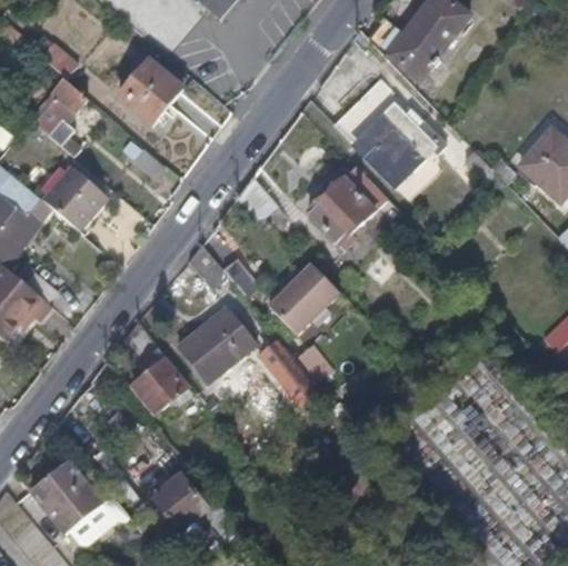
[(202,0),(225,18),(239,0),(202,0)]
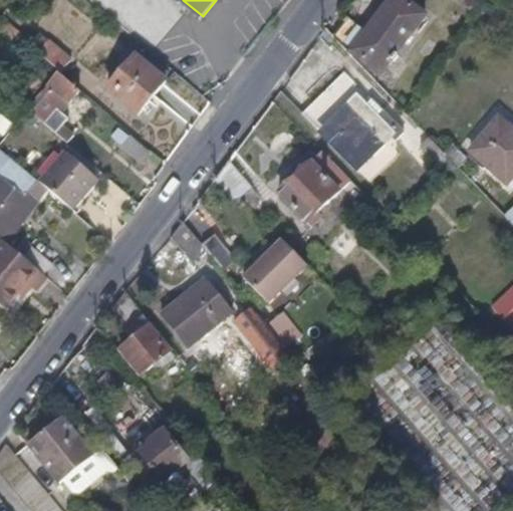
[(414,32),(426,15),(426,14),(424,11),(421,10),(414,4),(408,0),(393,0),(388,7),(376,22),(368,33),(366,32),(361,28),(357,25),(353,21),(337,40),(352,55),(354,52),(374,67),(382,72),(392,59),(414,32)]
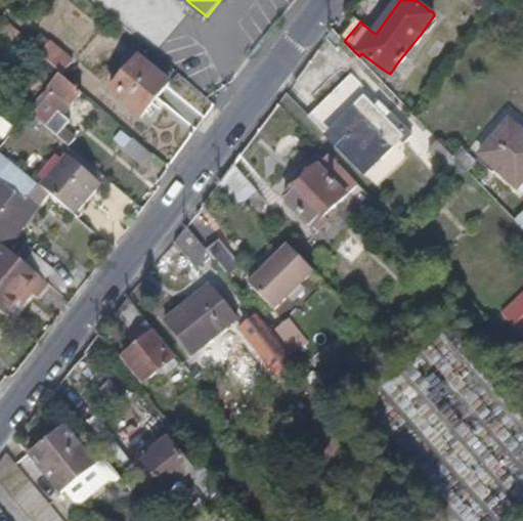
[(344,41),(360,22),(353,16),(340,37),(344,41)]
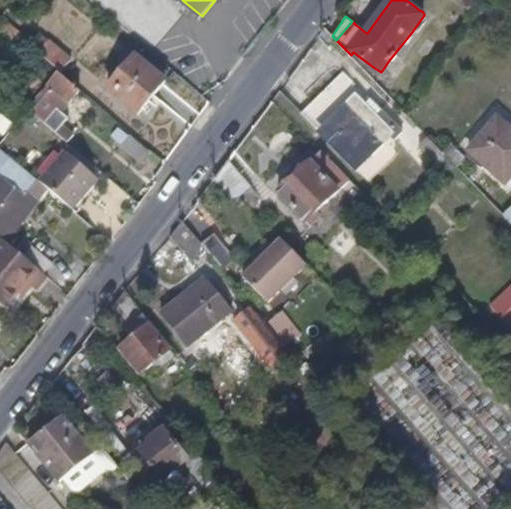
[(67,54),(50,40),(39,51),(57,66),(67,54)]
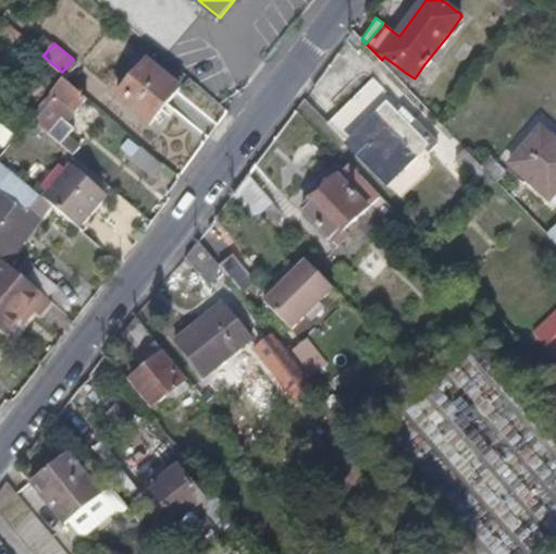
[(149,120),(180,85),(148,58),(116,94),(149,120)]
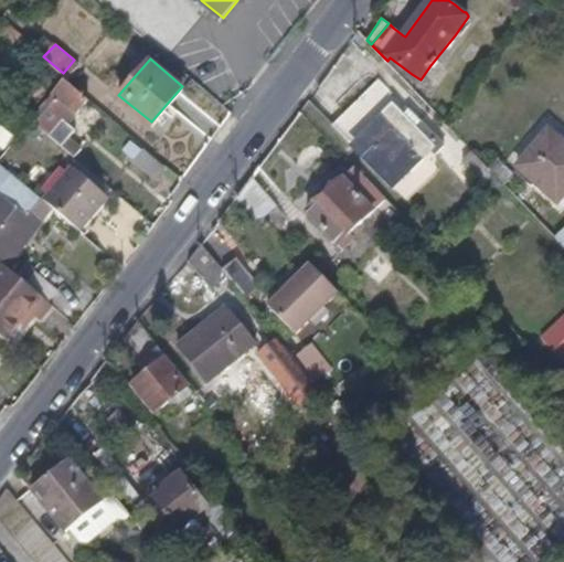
[(67,125),(87,99),(61,77),(50,91),(53,94),(31,120),(62,147),(75,130),(67,125)]
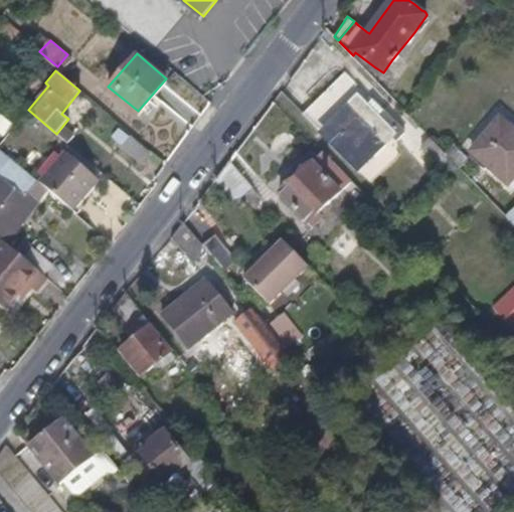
[(326,135),(360,101),(379,120),(386,113),(359,86),(344,70),(328,87),(316,100),(302,113),(317,128),(326,135)]
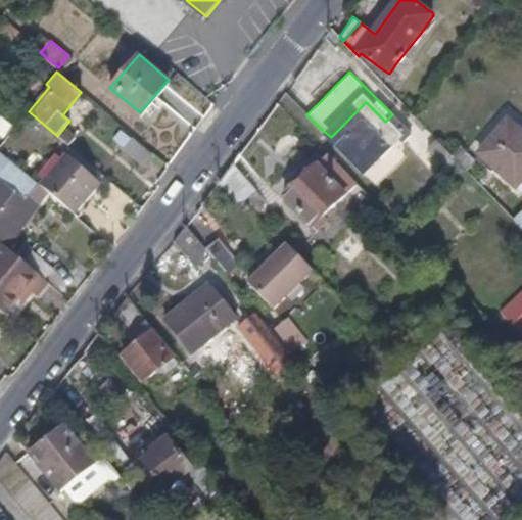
[(407,129),(397,120),(392,114),(385,122),(366,102),(331,137),(338,144),(344,151),(356,162),(364,171),(377,156),(382,160),(395,148),(390,143),(399,135),(407,129)]
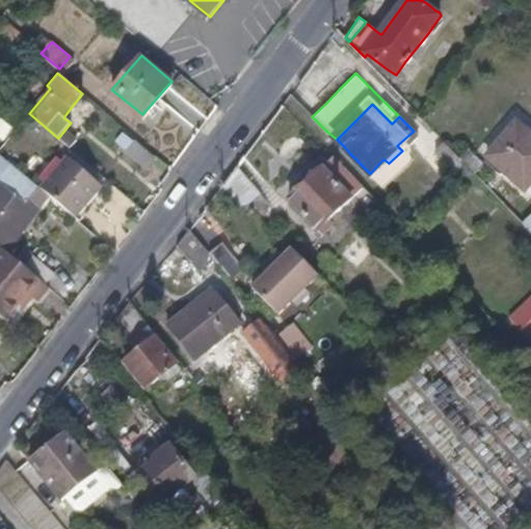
[(10,126),(0,116),(0,134),(1,136),(10,126)]
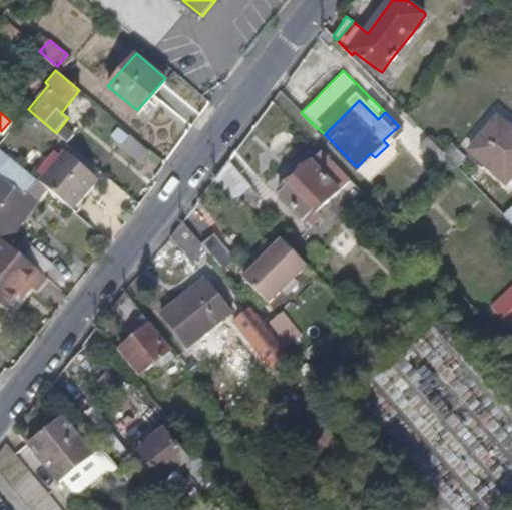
[(511,143),(508,140),(511,136),(511,126),(502,118),(501,117),(471,152),(508,184),(511,180),(511,143)]
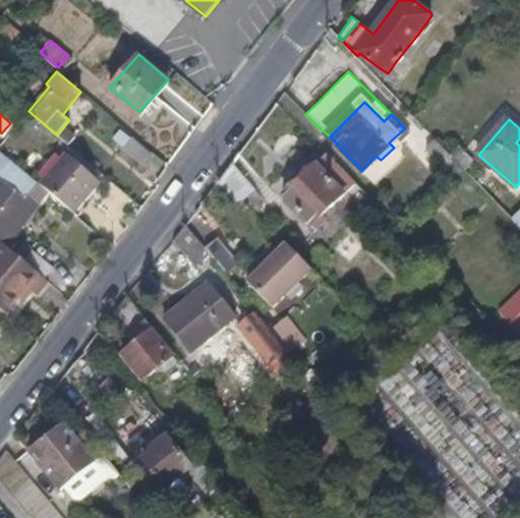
[(404,139),(410,133),(405,128),(398,134),(404,139)]
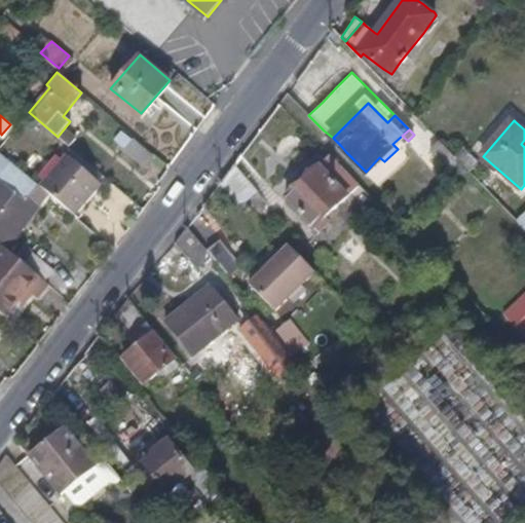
[(153,156),(134,141),(132,142),(123,134),(117,142),(145,166),(153,156)]
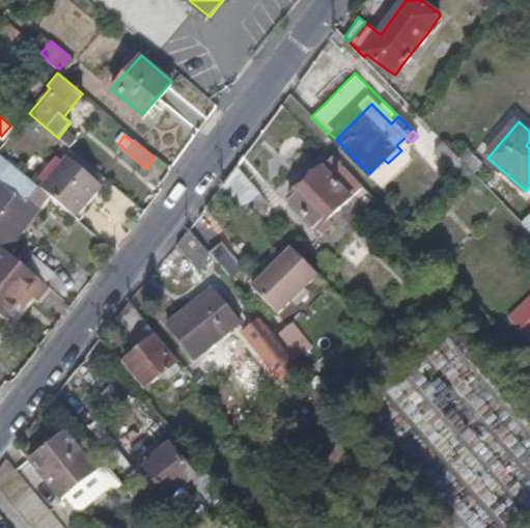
[(463,160),(456,154),(447,143),(437,155),(456,175),(468,165),(463,160)]
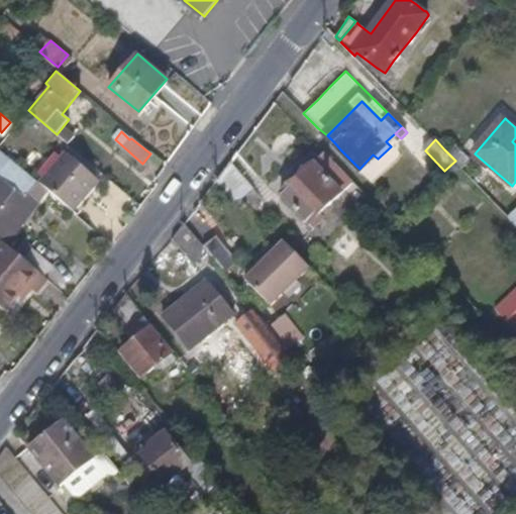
[(473,162),(459,147),(450,156),(455,161),(465,170),(473,162)]
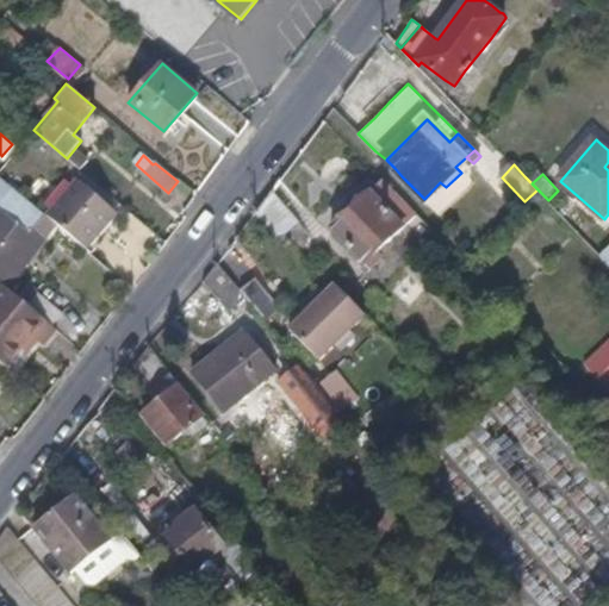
[(92,254),(128,210),(89,176),(51,222),(92,254)]
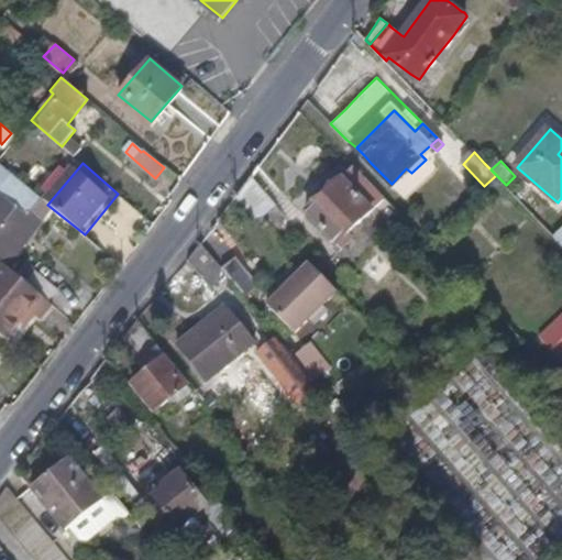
[(357,226),(386,197),(378,188),(367,178),(356,166),(321,201),(308,215),(338,245),(357,226)]
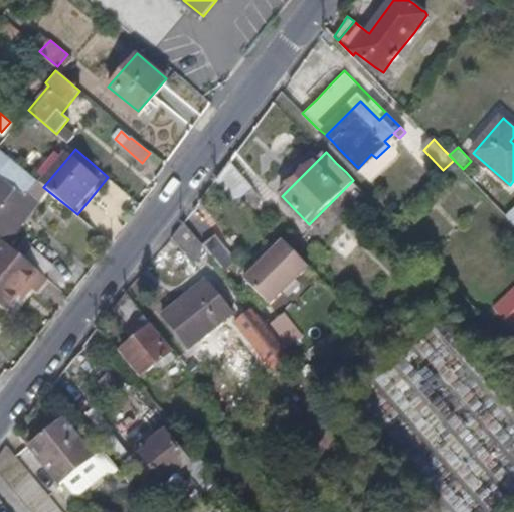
[(11,232),(44,192),(0,155),(0,169),(27,192),(22,199),(14,192),(14,189),(0,177),(0,219),(2,222),(0,224),(0,223),(0,238),(3,241),(7,244),(14,236),(11,232)]
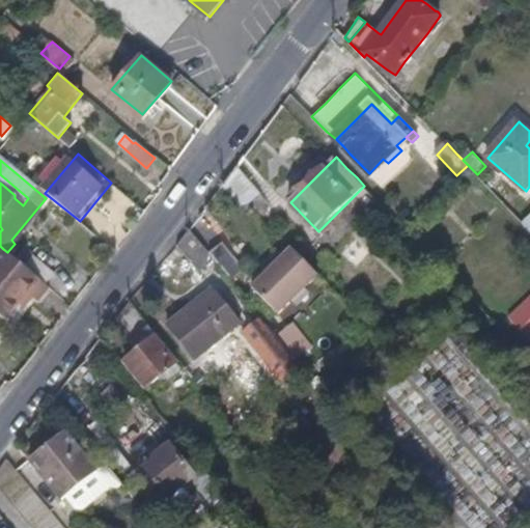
[(258,190),(258,188),(253,183),(239,166),(234,169),(229,173),(226,179),(220,186),(226,191),(230,196),(239,205),(241,204),(245,203),(248,201),(252,197),(257,192),(258,190)]
